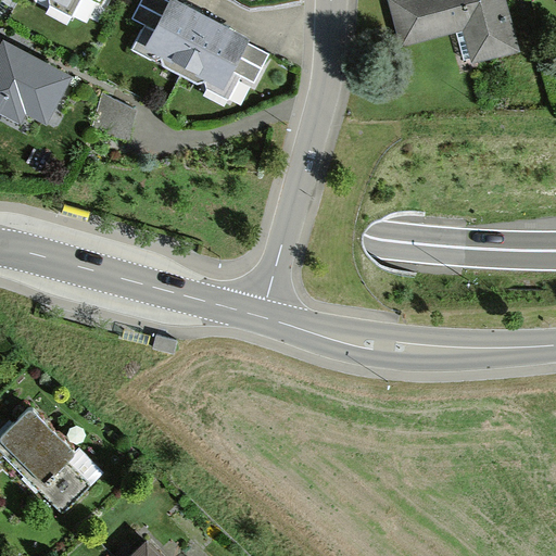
[(47,0),(73,13),(79,0),(47,0)]
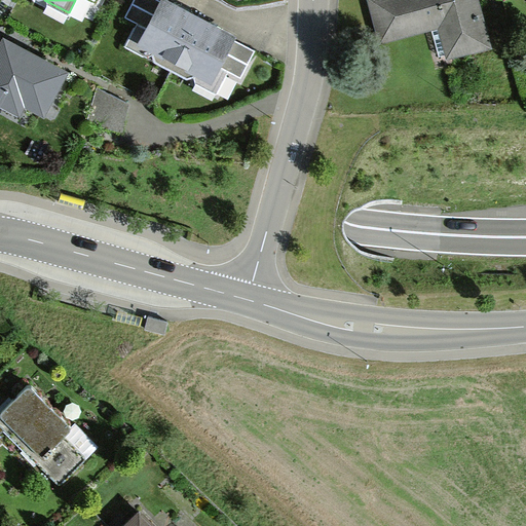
[(185,11),(164,0),(133,0),(126,13),(137,20),(124,42),(219,92),(230,71),(241,76),(256,49),(212,26),(185,11)]
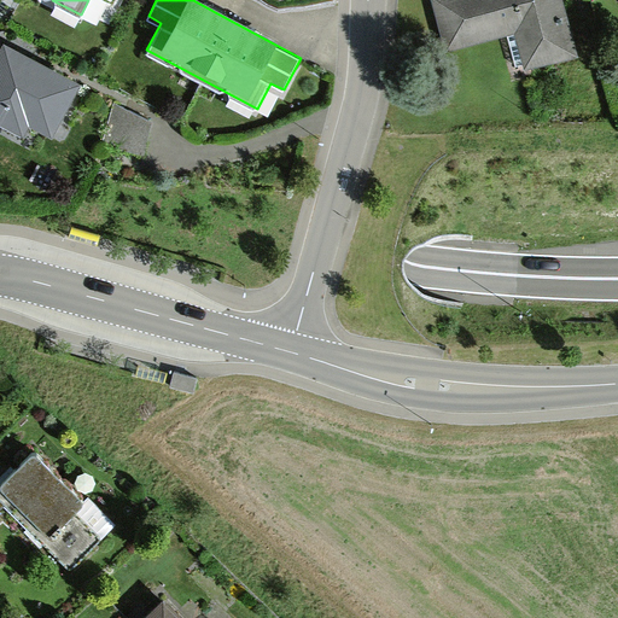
[(432,0),(447,52),(516,33),(524,63),(576,48),(561,0),(432,0)]
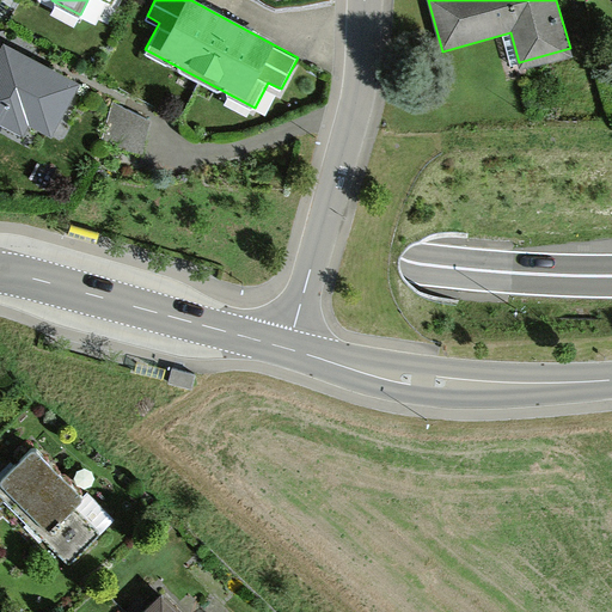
[(57,65),(6,36),(0,48),(0,115),(22,127),(28,115),(49,127),(78,75),(57,65)]
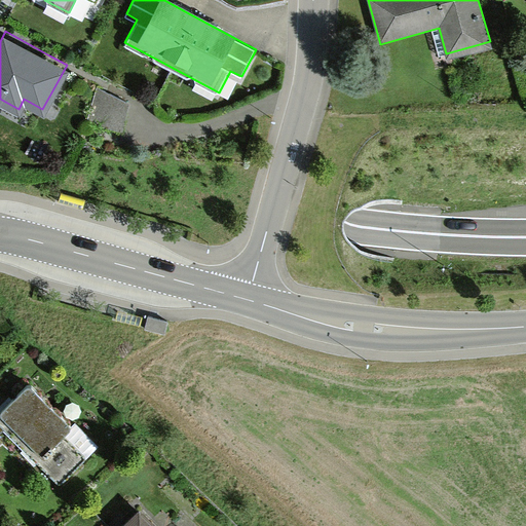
[(129,100),(98,86),(86,118),(121,128),(129,100)]
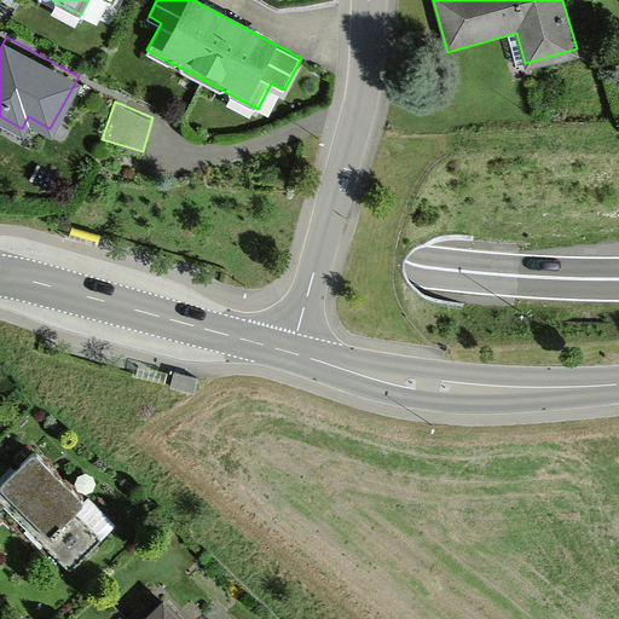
[(69,567),(100,536),(73,509),(84,498),(34,447),(0,481),(0,508),(5,503),(69,567)]
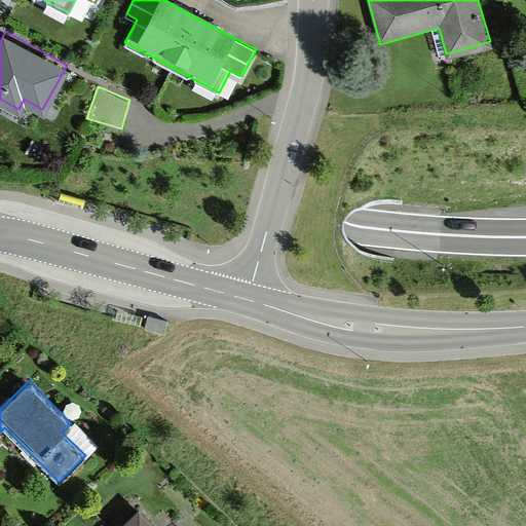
[(163,525),(140,502),(115,525),(163,525)]
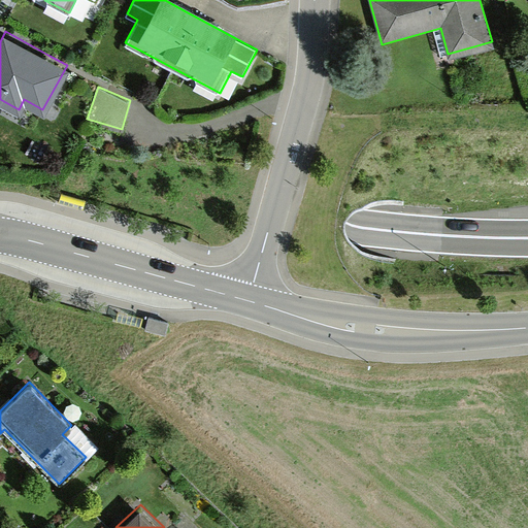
All buildings are outlined.
